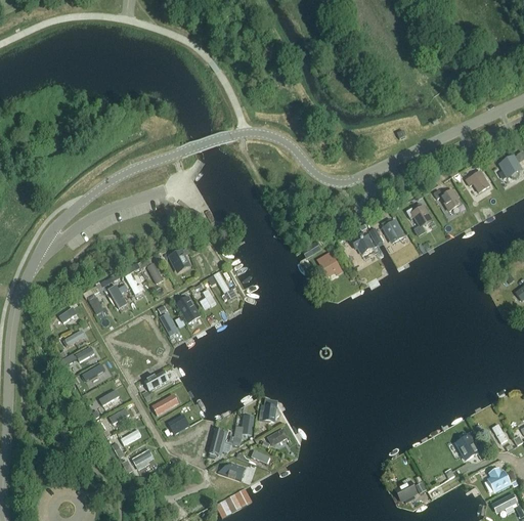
[(519,169),(521,168),(517,161),(523,156),(523,153),(522,150),(500,164),(508,176),(510,174),(511,176),(514,178),(516,178),(518,177),(519,176),(520,174),(520,171),(519,169)]
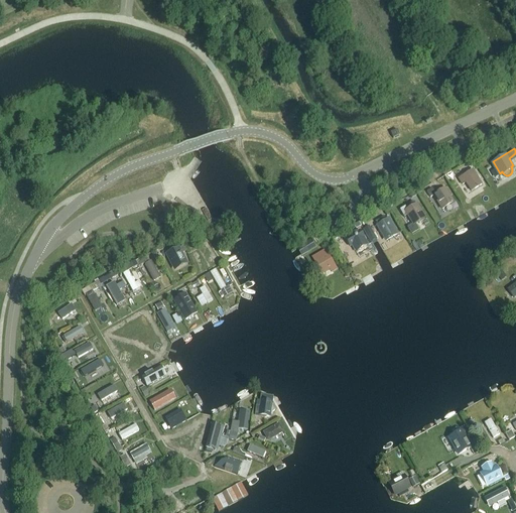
[(482,182),(473,167),(460,176),(463,181),(466,179),(472,188),(482,182)]
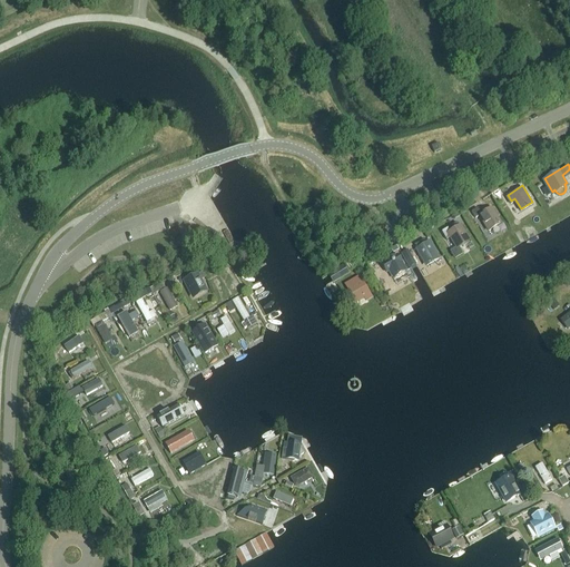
[(492,206),(482,212),(478,206),(472,209),(477,216),(480,214),(489,228),(501,222),(492,206)]
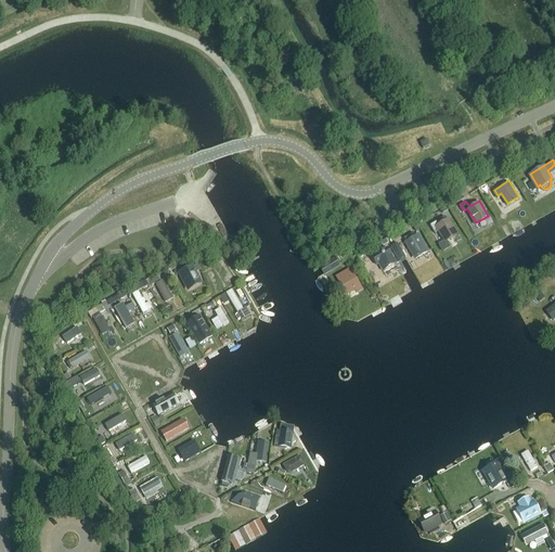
[(438,223),(436,219),(430,223),(435,231),(439,229),(446,240),(457,232),(449,217),(438,223)]
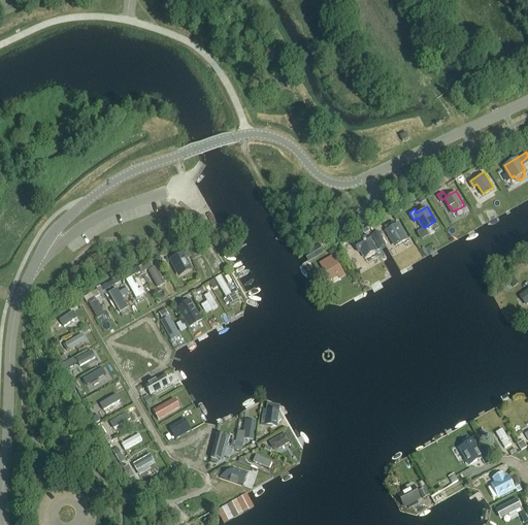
[(396,243),(406,237),(398,222),(392,226),(390,222),(385,225),(387,228),(396,243)]
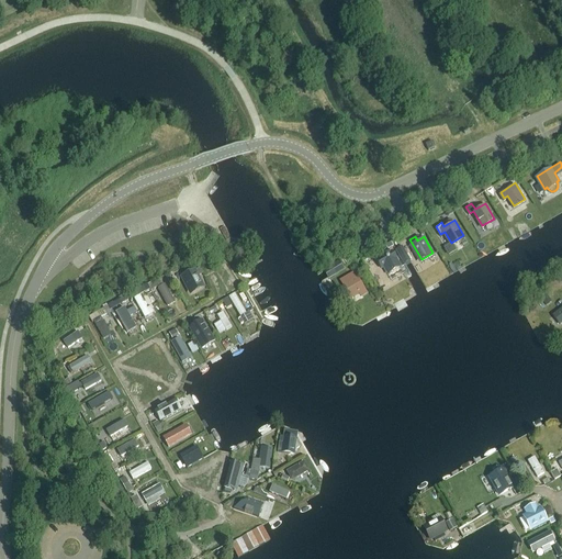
[(403,261),(404,260),(409,257),(411,257),(402,243),(395,247),(403,261)]
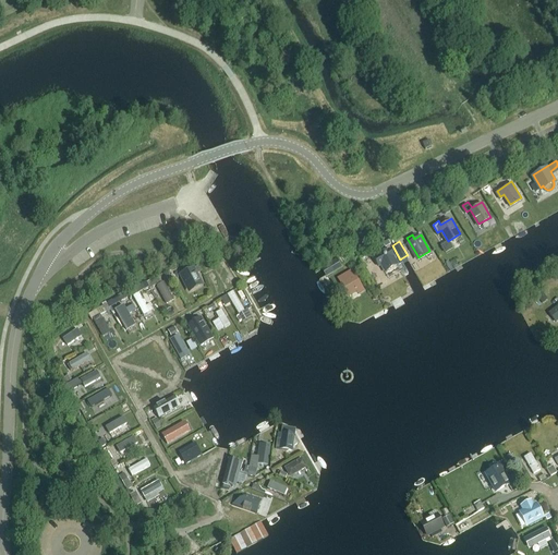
[(389,246),(374,256),(378,265),(380,263),(385,270),(399,262),(389,246)]
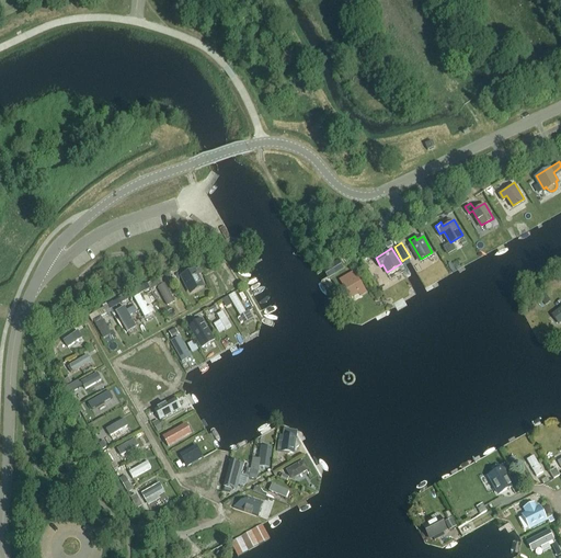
[(322,269),(327,275),(343,265),(339,259),(322,269)]
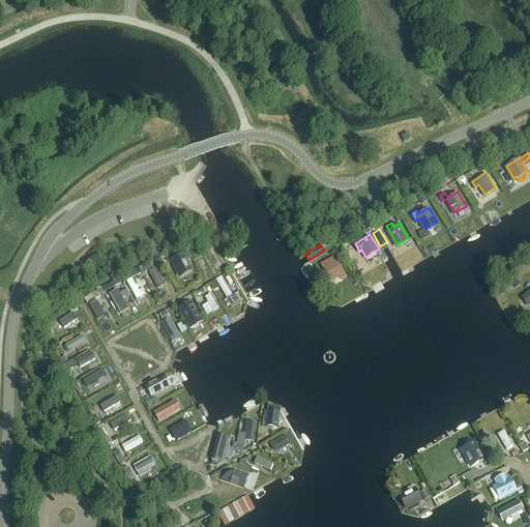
[(184,251),(170,258),(179,275),(194,268),(187,257),(192,255),(188,250),(184,252),(184,251)]
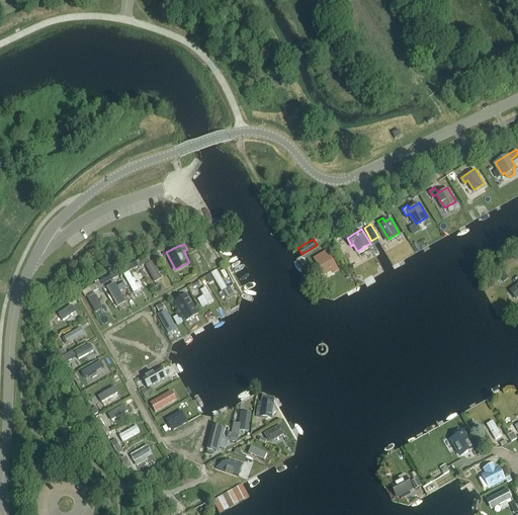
[(314,255),(317,261),(322,270),(331,265),(333,269),(338,266),(327,247),(314,255)]
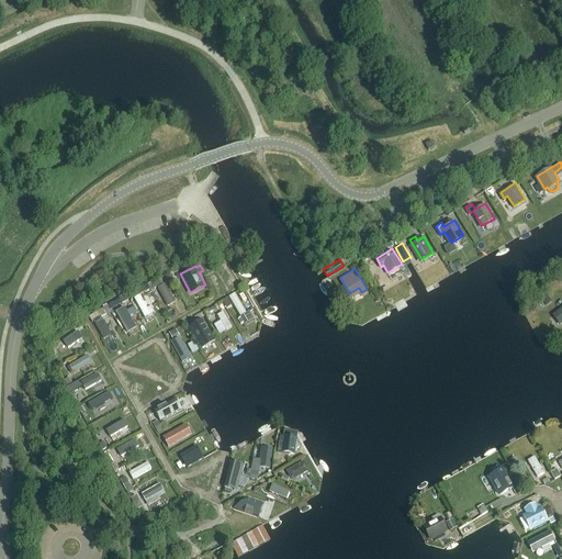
[(148,282),(152,289),(157,286),(154,279),(148,282)]
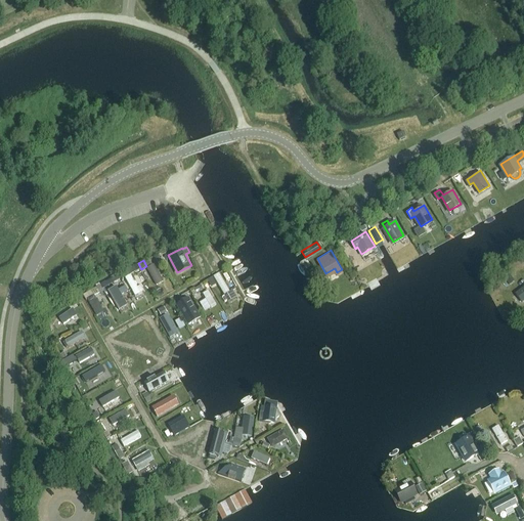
[(156,285),(162,280),(153,264),(146,267),(156,285)]
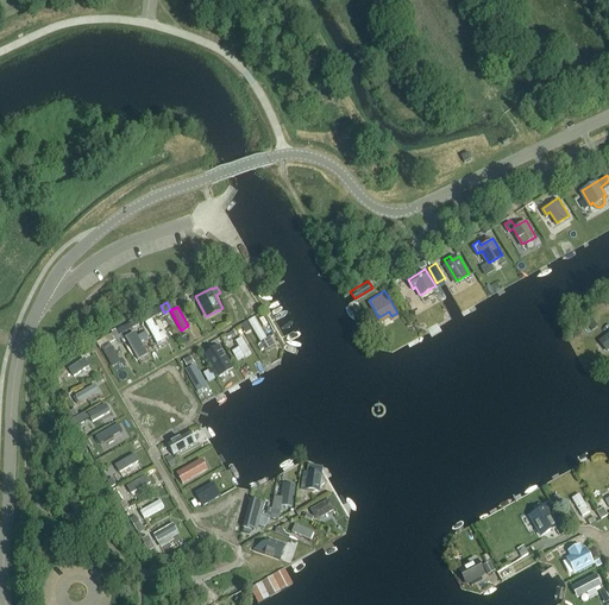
[(161,314),(145,322),(156,341),(171,333),(161,314)]
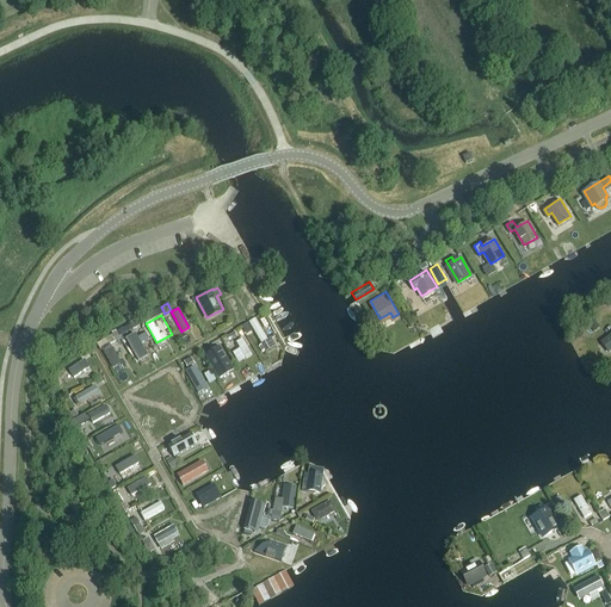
[(250,321),(266,351),(275,346),(264,326),(269,324),(264,316),(260,319),(259,315),(250,321)]
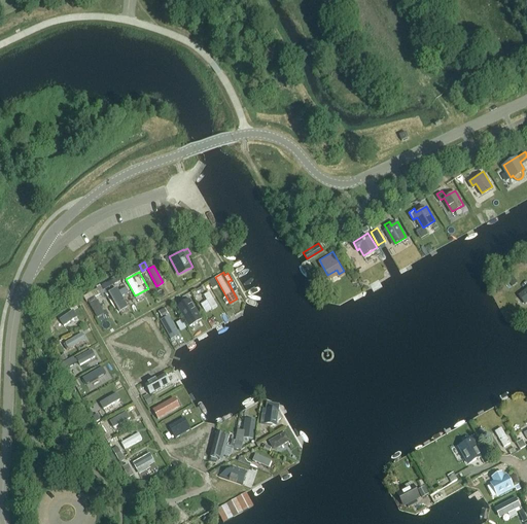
[(514,276),(508,279),(512,284),(517,280),(514,276)]
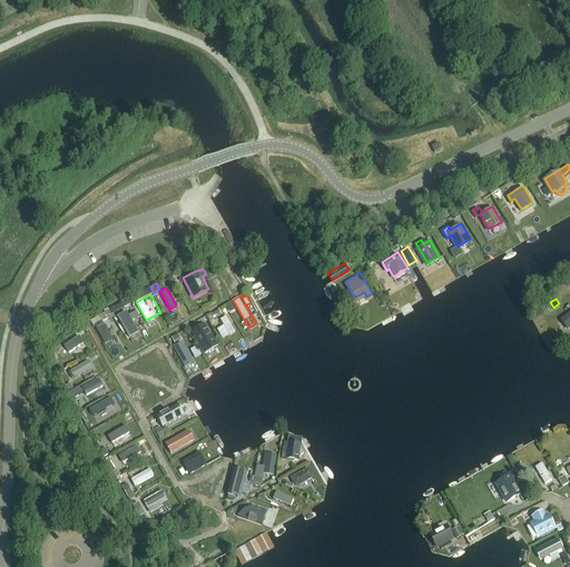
[(217,308),(207,314),(210,319),(220,313),(217,308)]
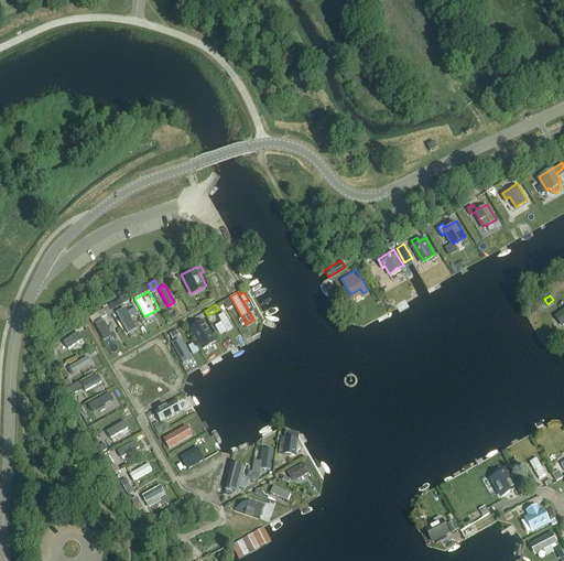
[(126,310),(119,313),(127,326),(133,324),(126,310)]
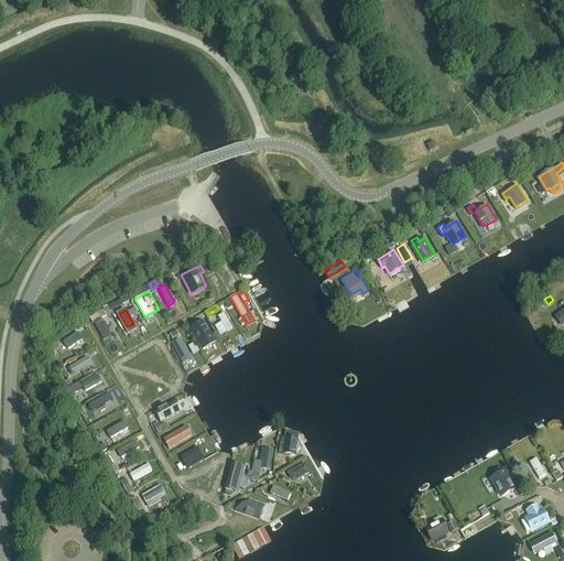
[(219,333),(226,330),(227,333),(234,330),(224,312),(217,315),(220,321),(215,324),(219,333)]
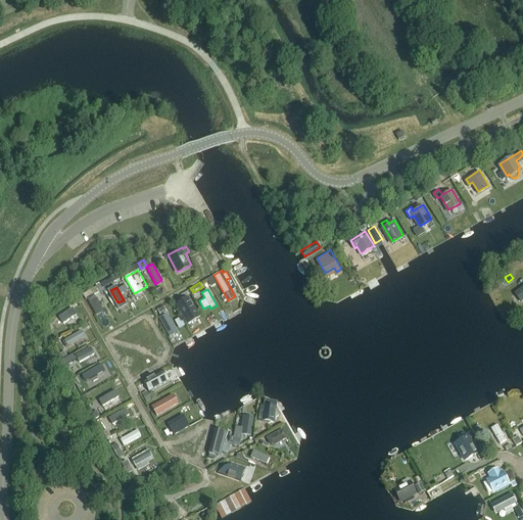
[(103,311),(93,293),(87,297),(96,315),(103,311)]
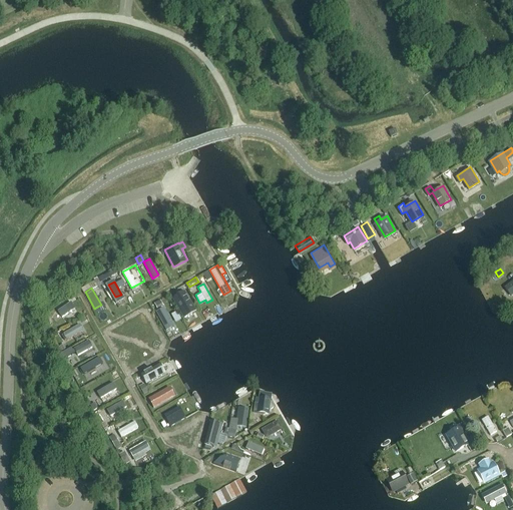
[(184,292),(174,298),(184,314),(194,309),(184,292)]
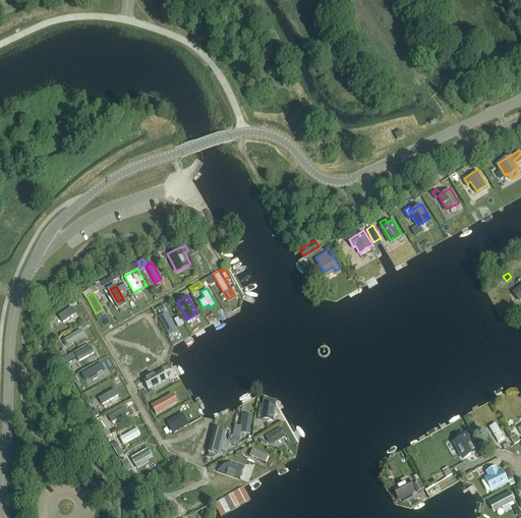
[(160,311),(166,308),(163,302),(157,306),(160,311)]
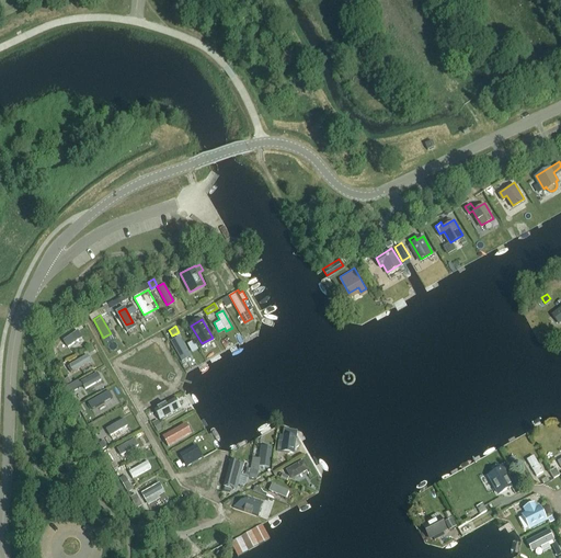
[(82,338),(77,329),(61,338),(66,346),(82,338)]
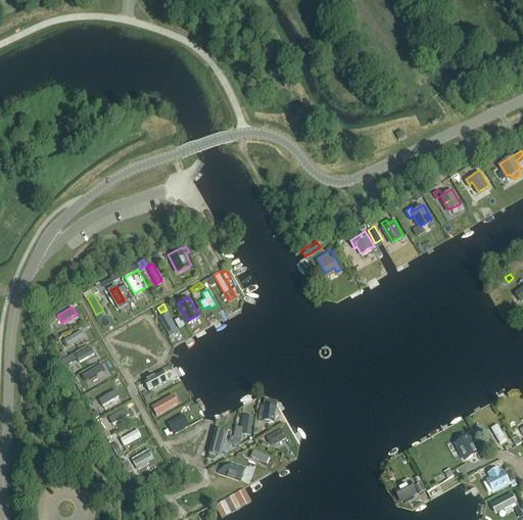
[(175,332),(167,316),(159,319),(169,335),(175,332)]
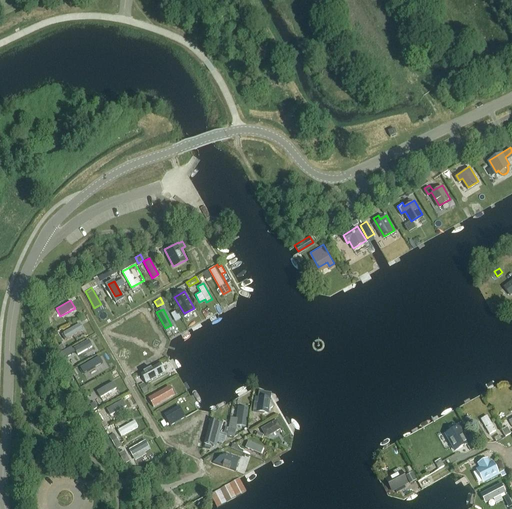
[(43,317),(46,323),(53,319),(50,313),(43,317)]
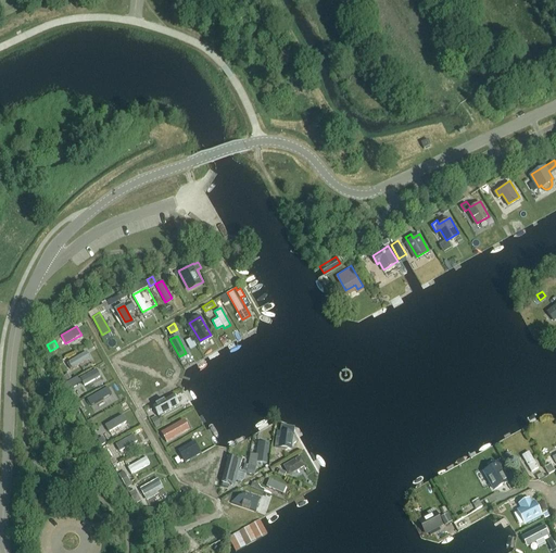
[(68,361),(72,367),(90,357),(87,351),(68,361)]
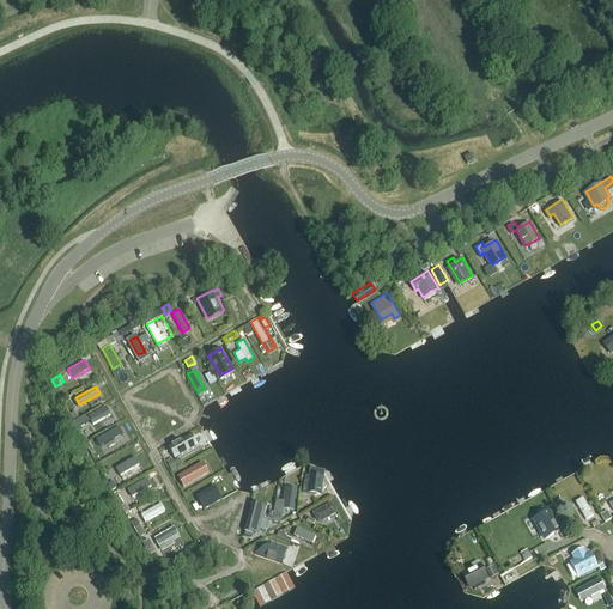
[(89,415),(95,426),(113,416),(108,406),(89,415)]
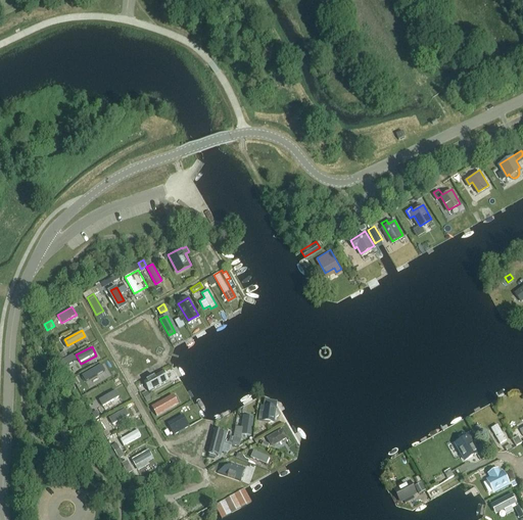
[(65,348),(58,352),(61,358),(67,355),(65,348)]
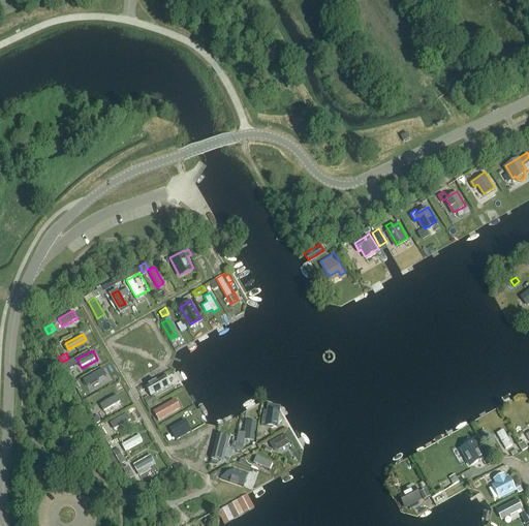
[(65,368),(76,362),(73,357),(62,363),(65,368)]
